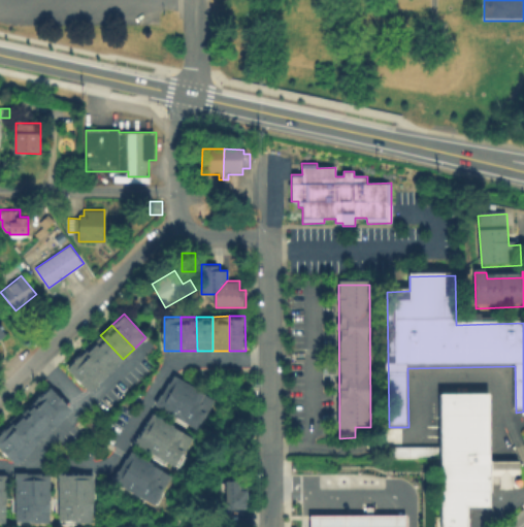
[(123,359),(111,370),(89,347),(100,335),(123,359)]
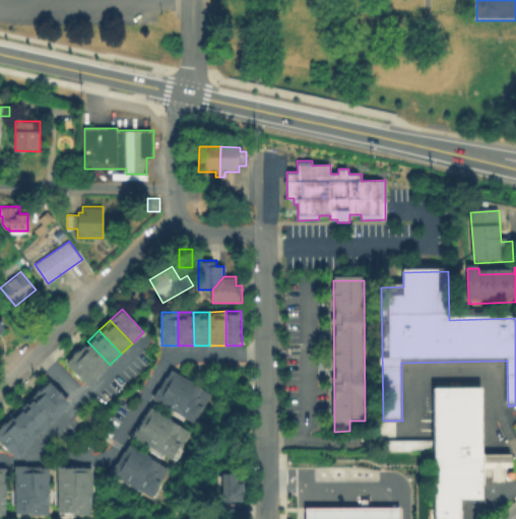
[(76,351),(87,341),(110,365),(98,376),(76,351)]
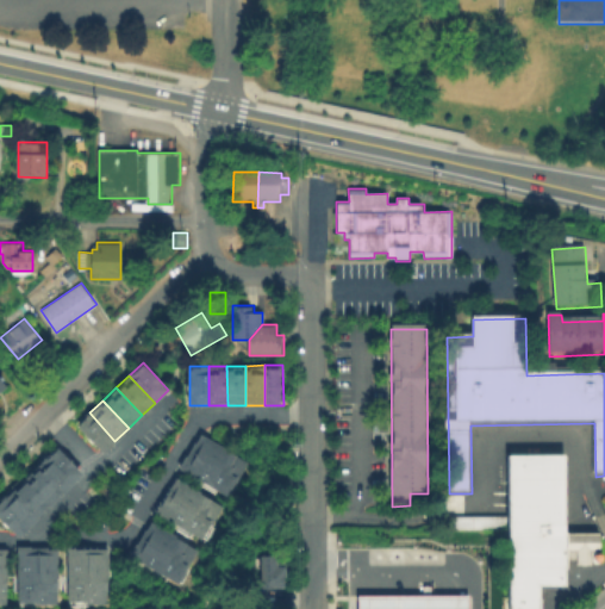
[(114,441),(101,453),(75,426),(89,412),(114,441)]
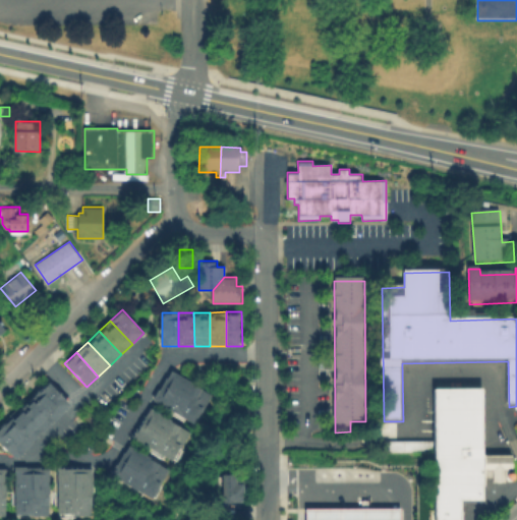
[(165,381),(171,370),(214,395),(208,405),(165,381)]
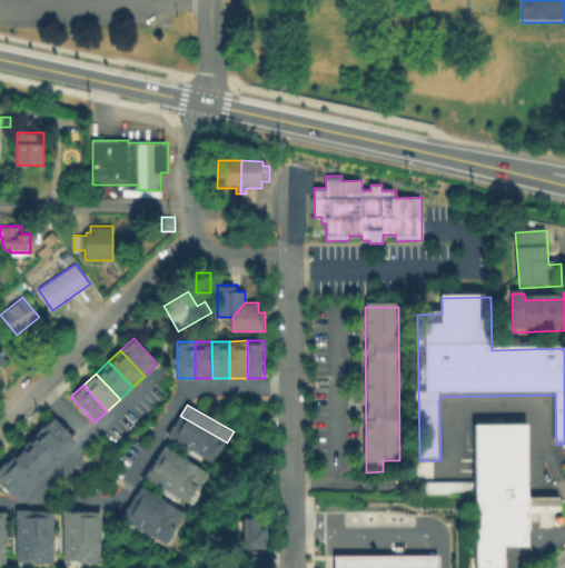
[(39,427),(51,415),(77,440),(66,452),(39,427)]
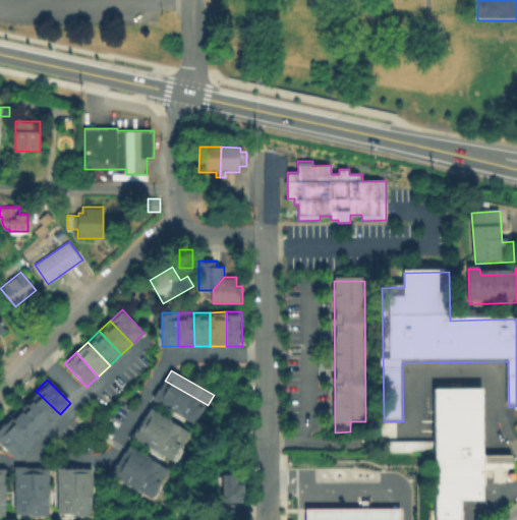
[(208,405),(203,414),(160,391),(165,381),(208,405)]
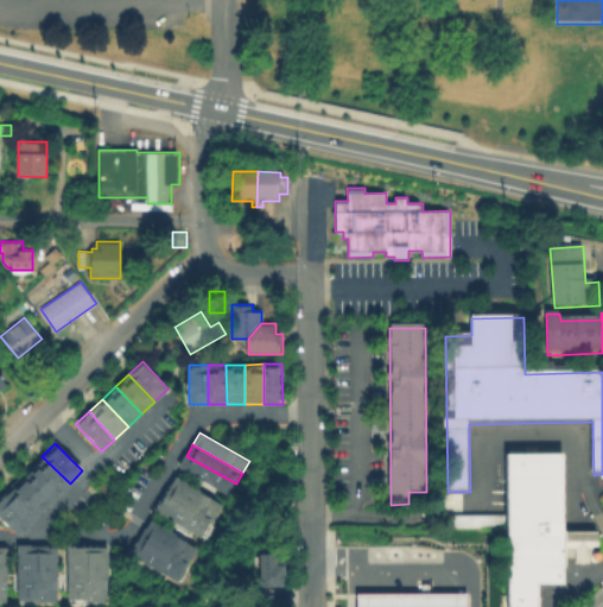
[(57,495),(30,468),(42,456),(70,484),(57,495)]
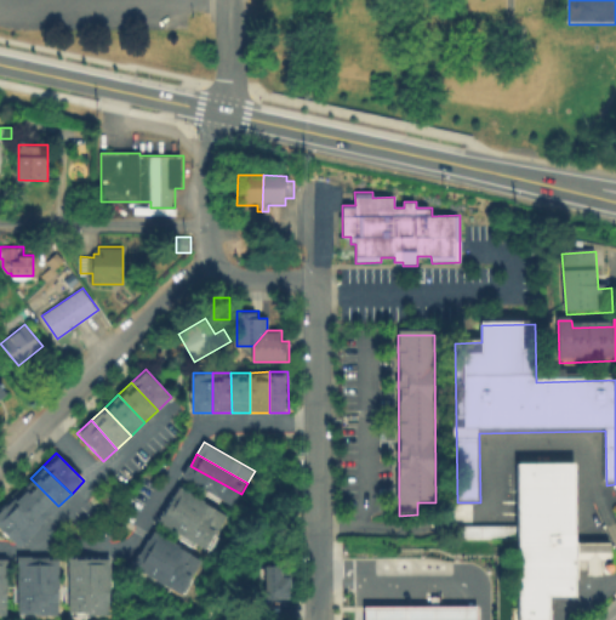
[(190,466),(241,494),(234,506),(183,477),(190,466)]
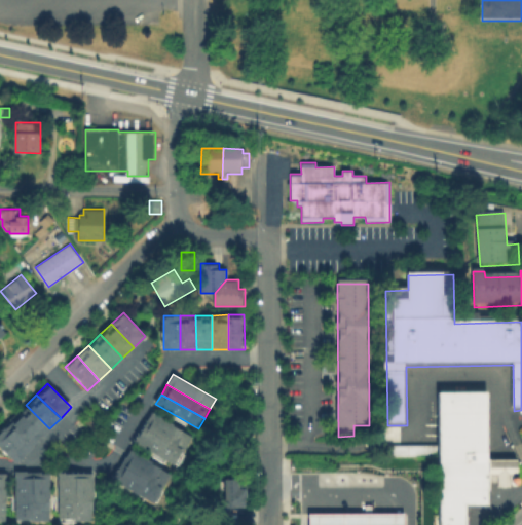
[(441,524),(441,459),(381,459),(381,448),(441,447),(441,396),(490,395),(490,460),(521,460),(521,489),(499,489),(499,485),(491,485),(491,508),(469,508),(469,524),(441,524)]
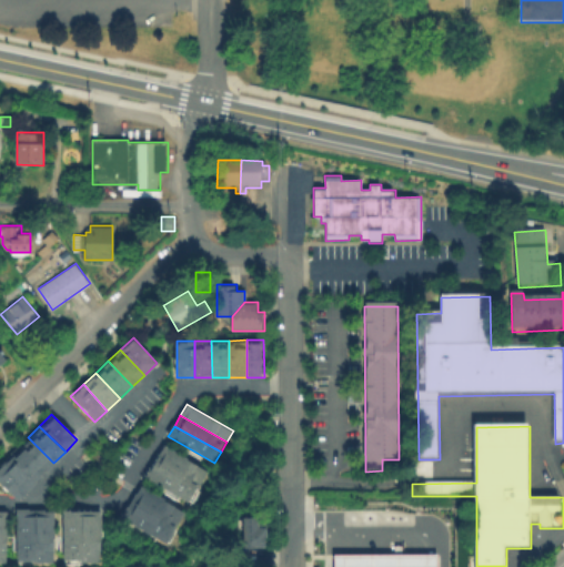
[(42,475),(16,449),(28,437),(53,463),(42,475)]
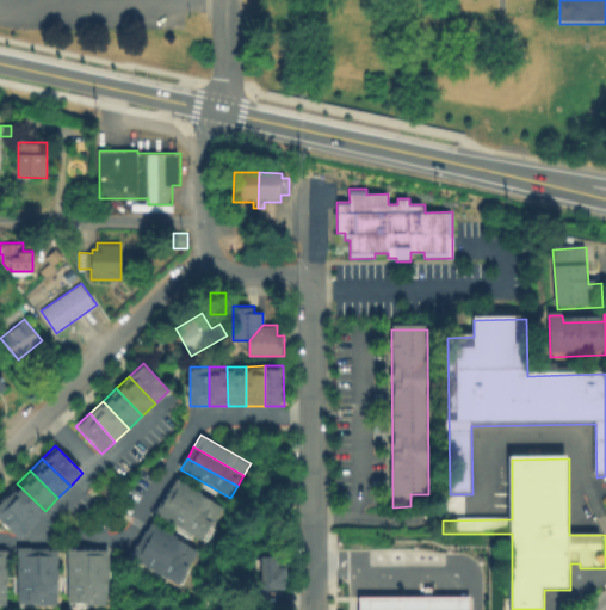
[(218,519),(167,490),(174,478),(226,507),(218,519)]
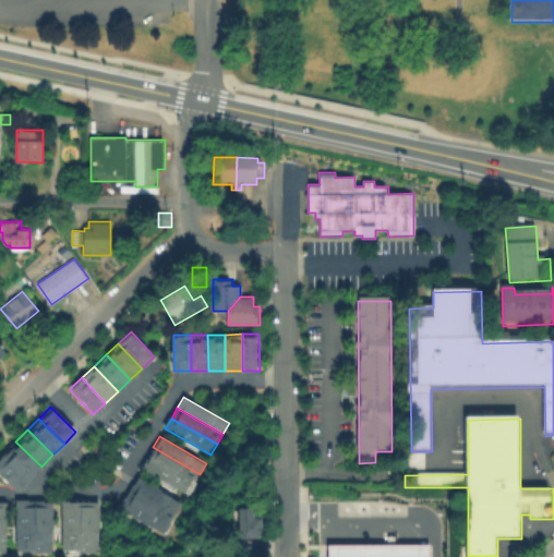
[(29,479),(4,453),(15,442),(41,467),(29,479)]
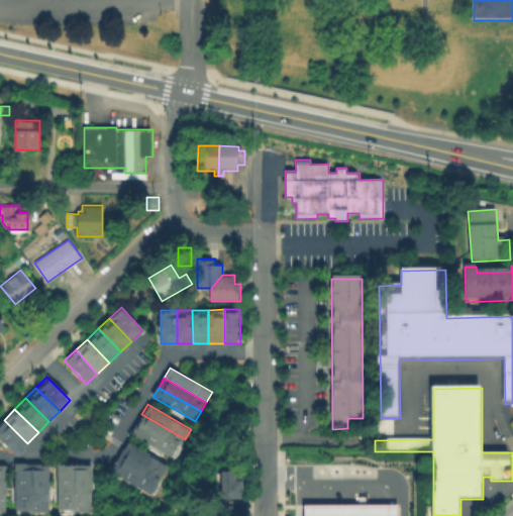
[(141,414),(185,439),(180,449),(136,424),(141,414)]
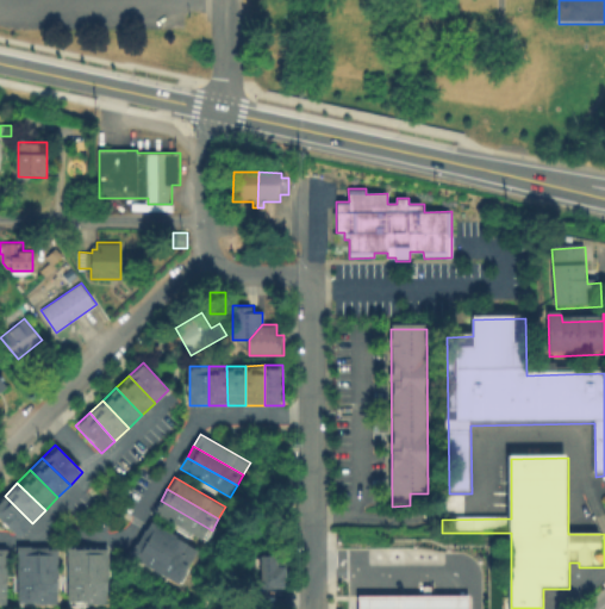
[(0,499),(5,496),(32,523),(19,535),(0,516),(0,499)]
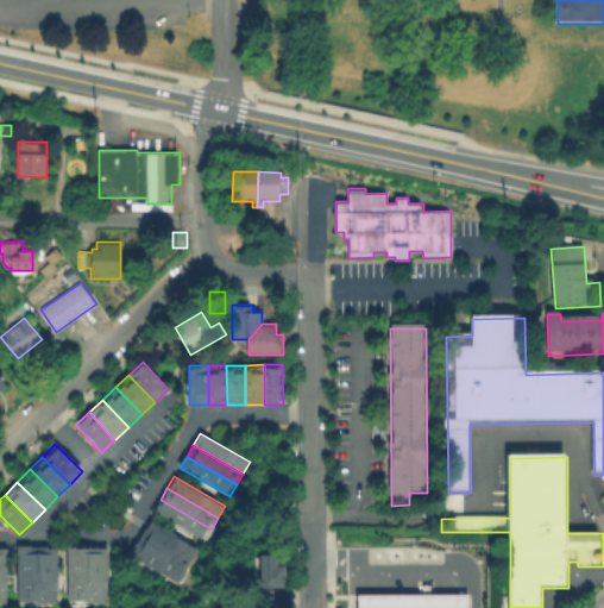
[(212,530),(205,541),(153,512),(161,500),(212,530)]
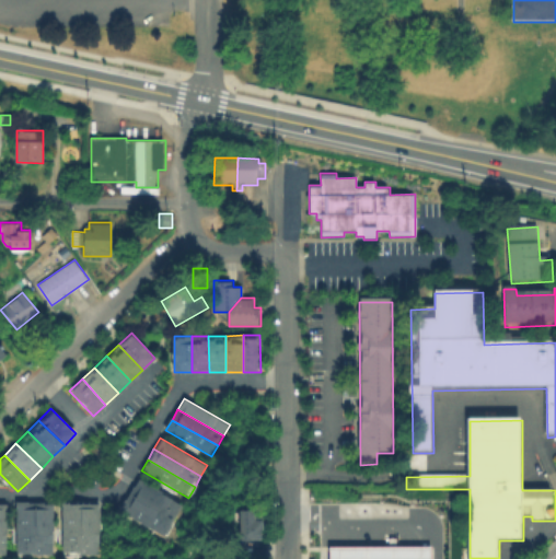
[(176,514),(130,488),(137,477),(183,503),(176,514)]
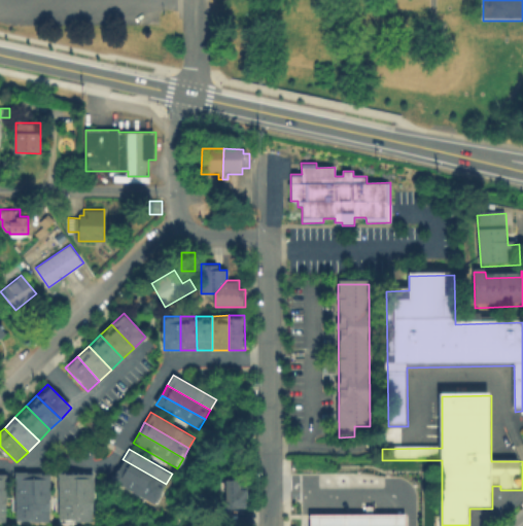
[(123,459),(166,484),(161,493),(117,469),(123,459)]
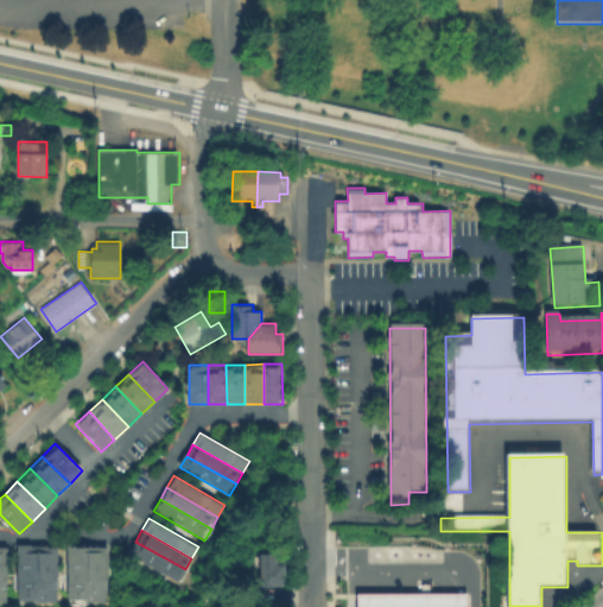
[(185,569),(178,581),(128,552),(135,542),(185,569)]
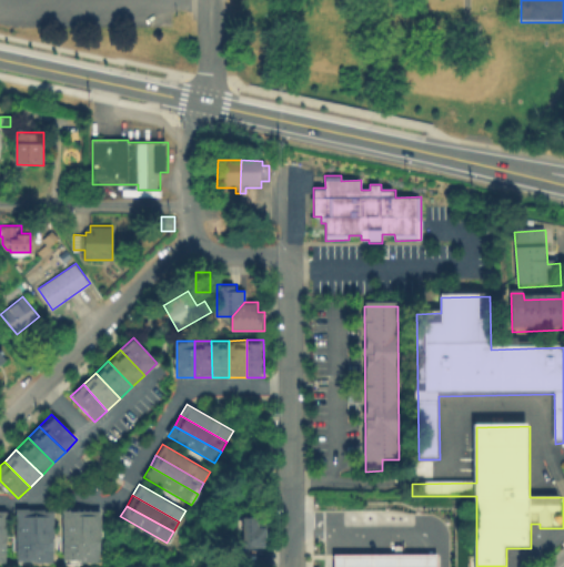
[(29,560),(17,560),(17,509),(29,509),(29,560)]
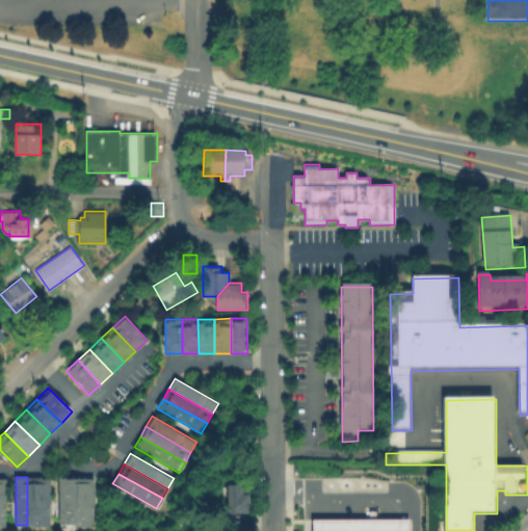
[(40,525),(27,525),(27,477),(40,477),(40,525)]
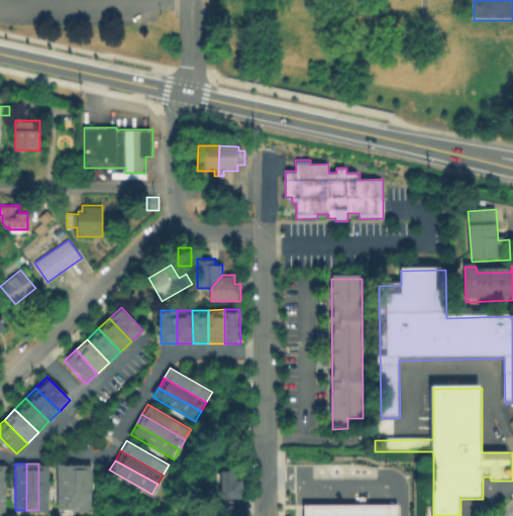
[(38,463),(49,463),(49,510),(38,510),(38,463)]
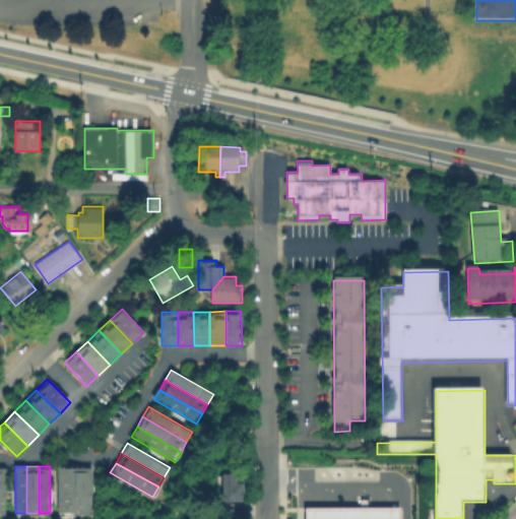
[(70,513),(58,513),(58,467),(69,466),(70,513)]
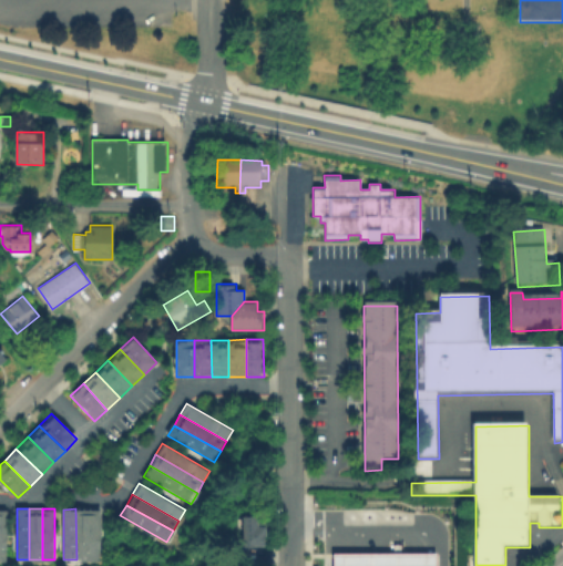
[(89,559),(77,559),(75,508),(89,508),(89,559)]
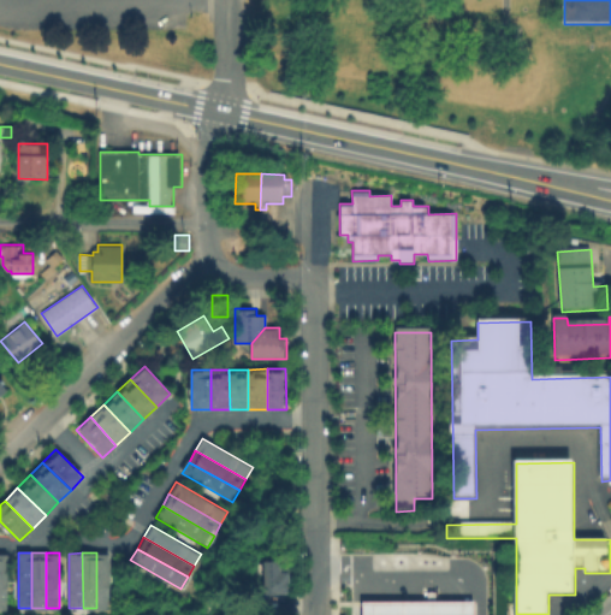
[(96,553),(110,553),(111,608),(96,608),(96,553)]
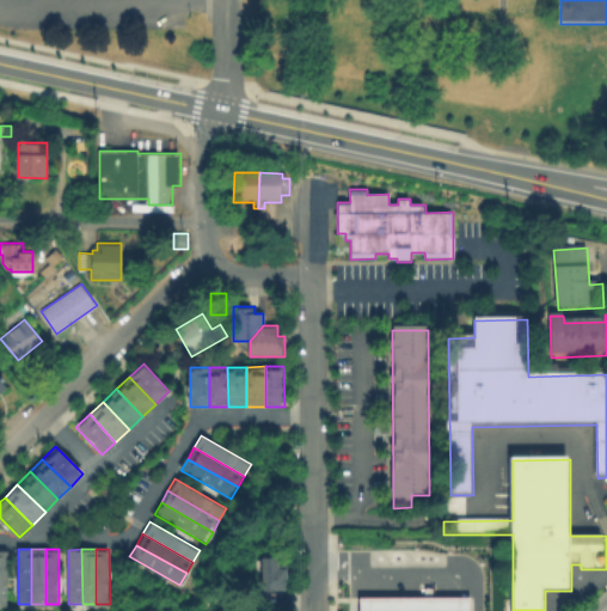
[(288,591),(262,591),(261,557),(288,557),(288,591)]
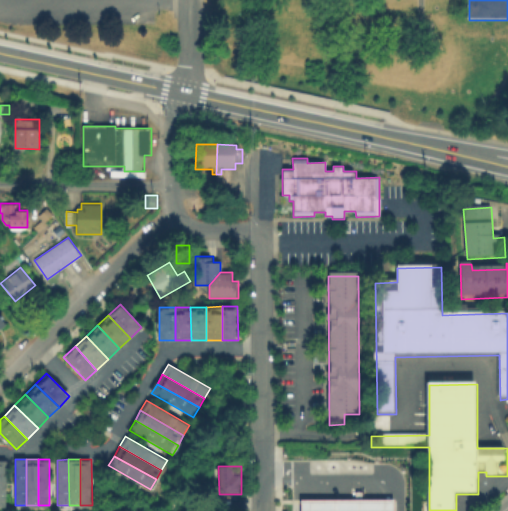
[(300,510),(300,500),(394,499),(394,510),(300,510)]
